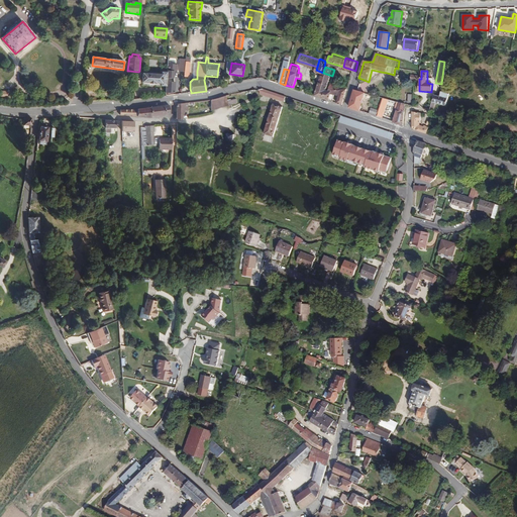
[(167,79),(167,73),(162,72),(162,75),(142,74),(141,84),(161,86),(161,88),(166,88),(166,84),(167,79)]
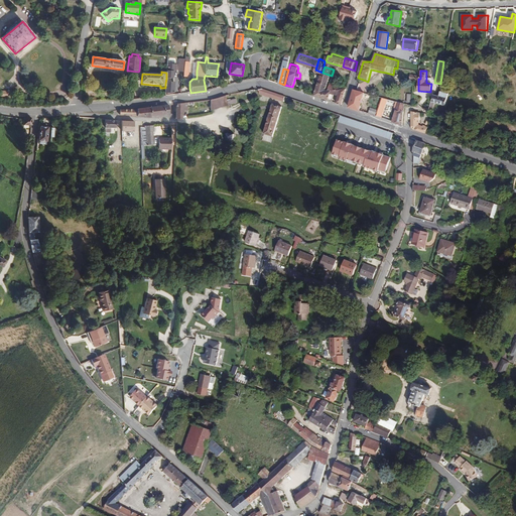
[(329,84),(332,76),(323,73),(315,95),(330,100),(334,90),(332,90),(331,85),(329,84)]
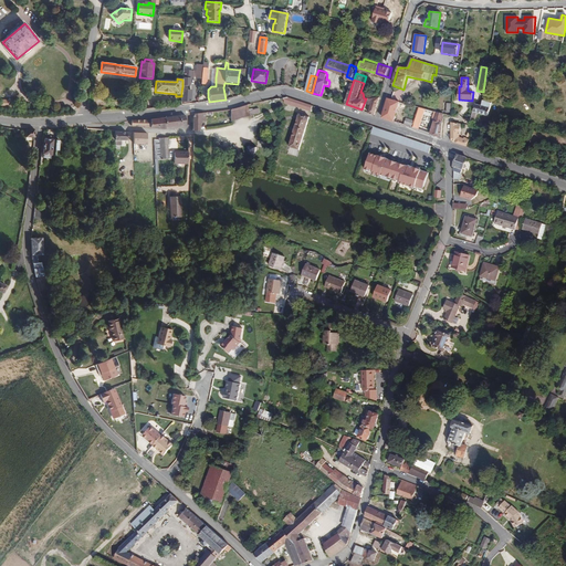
[(190,103),(191,92),(181,92),(181,96),(181,104),(190,103)]
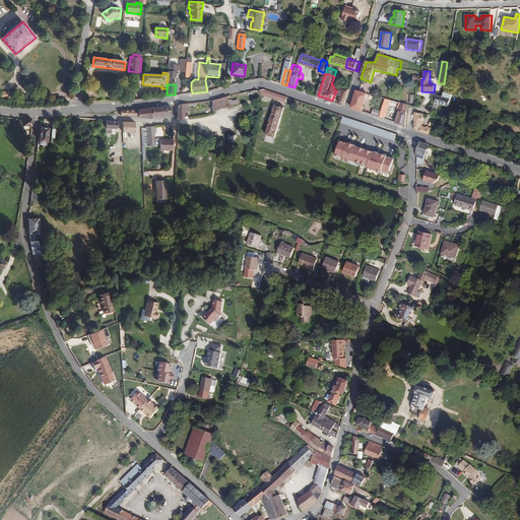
[(286,98),(264,90),(260,90),(261,94),(285,103),(286,98)]
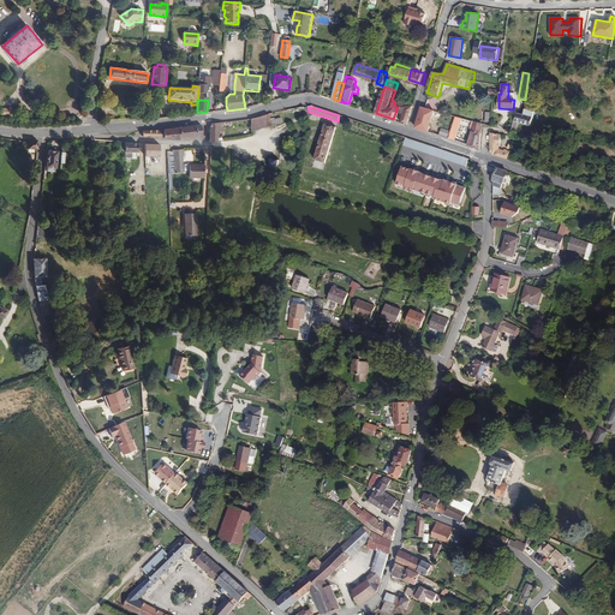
[(408,124),(415,108),(398,107),(393,119),(396,120),(400,112),(405,113),(402,121),(408,124)]
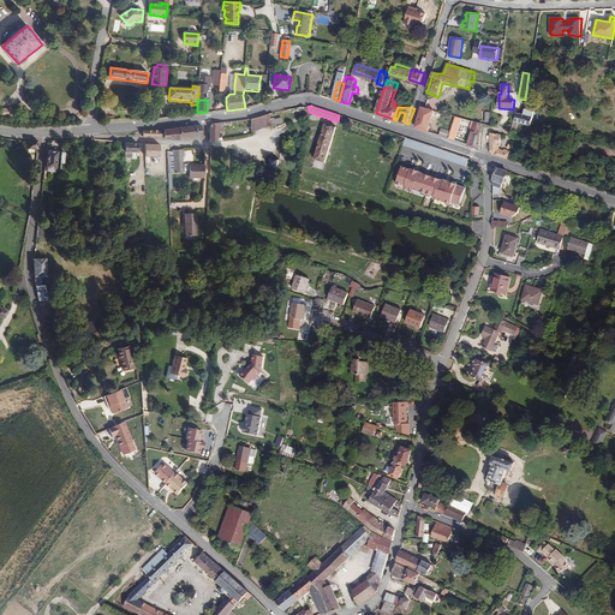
[(429,132),(435,112),(423,108),(417,127),(429,132)]
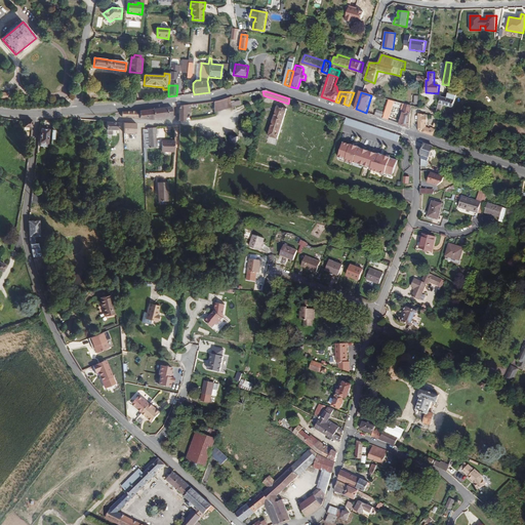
[(454,106),(456,95),(449,93),(447,99),(442,97),(440,105),(438,105),(436,109),(440,110),(441,106),(451,108),(452,106),(454,106)]
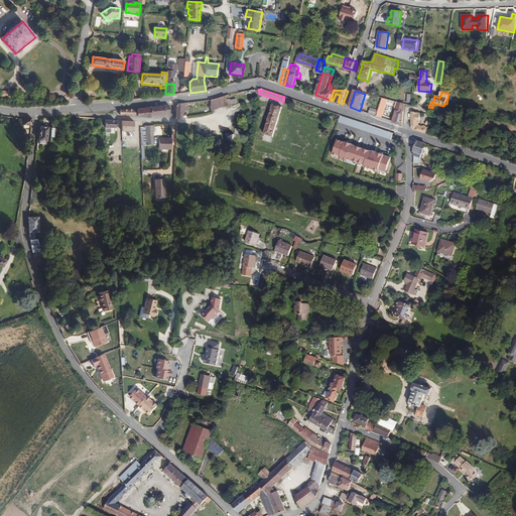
[(227,106),(225,97),(210,101),(211,112),(227,106)]
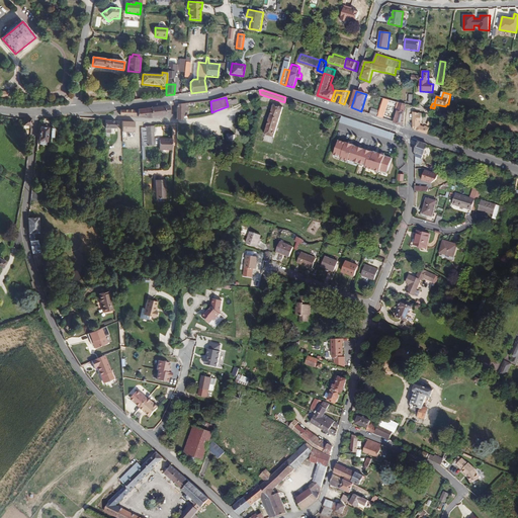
[(380,117),(386,99),(383,98),(379,110),(377,116),(380,117)]
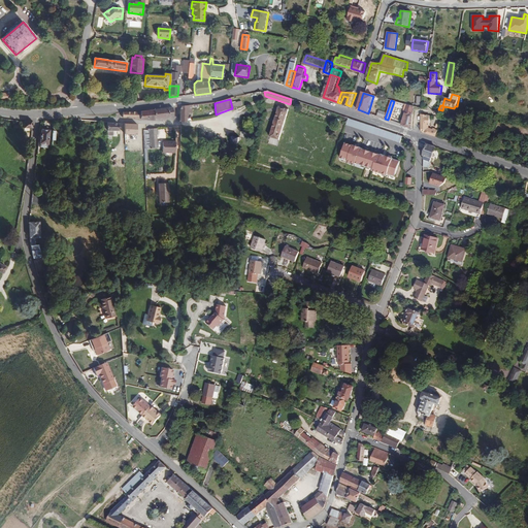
[(187,122),(188,113),(193,112),(193,105),(182,106),(180,122),(187,122)]
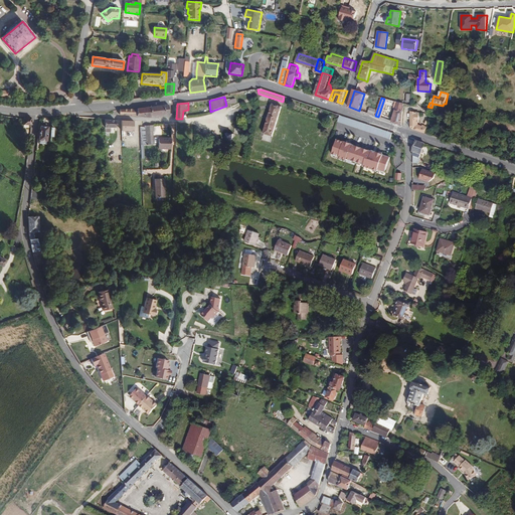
[(271,143),(283,107),(274,104),(273,108),(269,120),(266,128),(262,140),(271,143)]
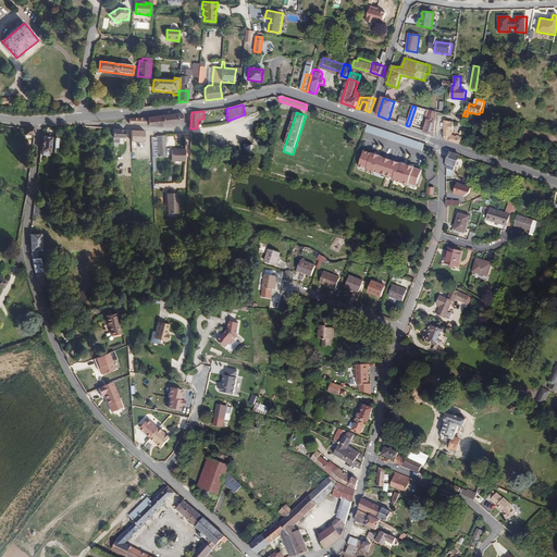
[(434,137),(435,113),(430,112),(423,133),(434,137)]
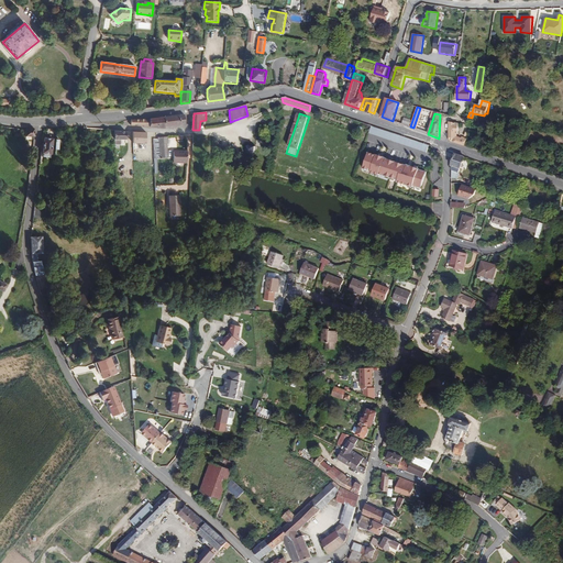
[(187,124),(186,116),(167,118),(167,127),(187,124)]
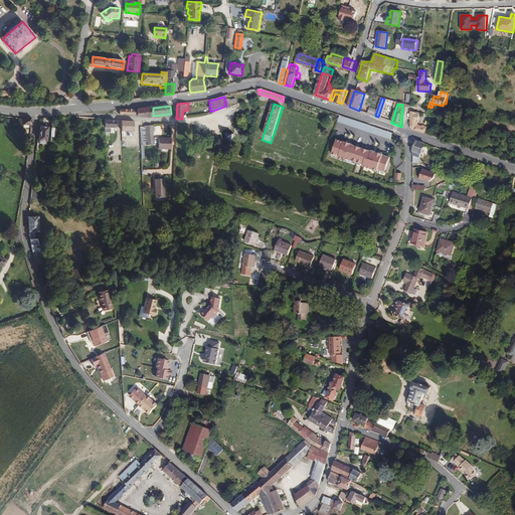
[(153,116),(153,108),(138,109),(138,116),(153,118),(153,116)]
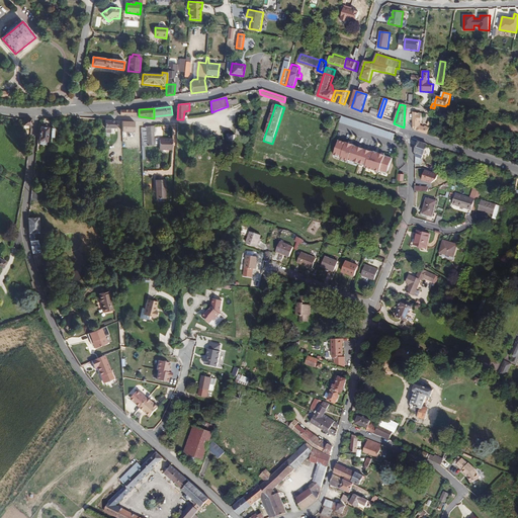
[(377,116),(379,110),(374,108),(373,110),(367,108),(365,112),(377,116)]
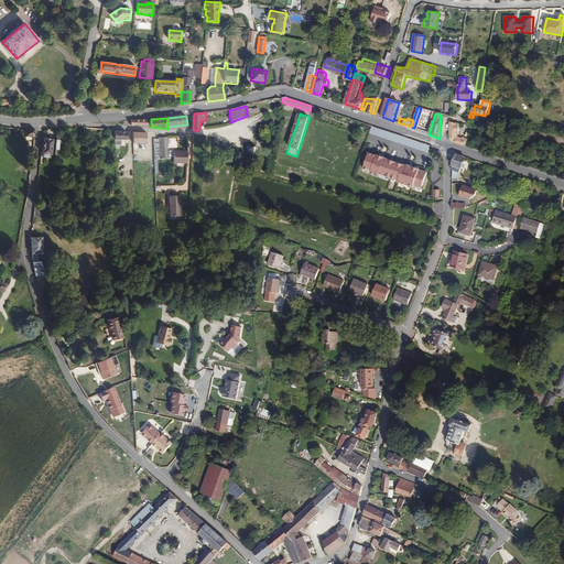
[(459,129),(461,125),(451,121),(449,141),(466,147),(468,140),(464,138),(463,140),(461,139),(461,138),(456,136),(456,133),(457,129),(459,129)]
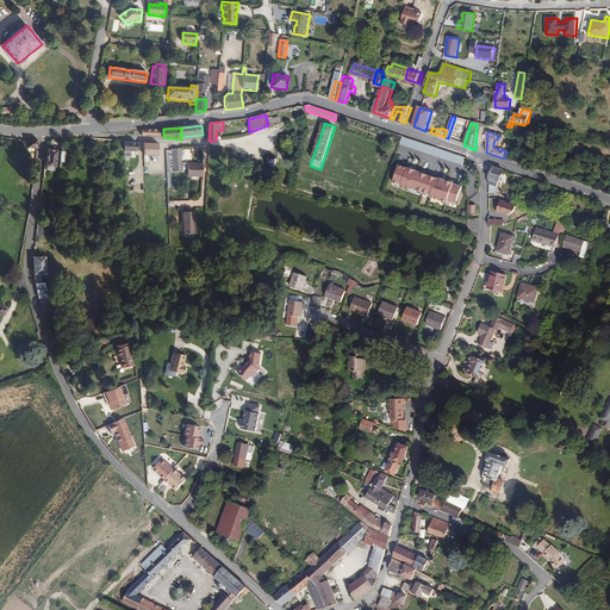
[(145,155),(159,155),(159,143),(144,143),(144,149),(139,148),(139,160),(145,160),(145,155)]
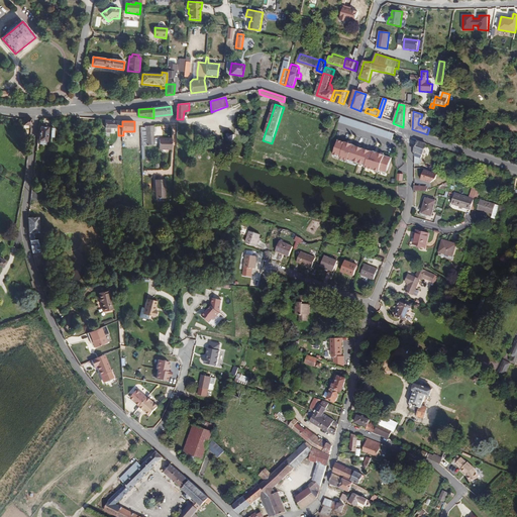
[(153,132),(154,124),(144,125),(145,127),(141,127),(141,131),(141,137),(141,142),(152,143),(153,132)]
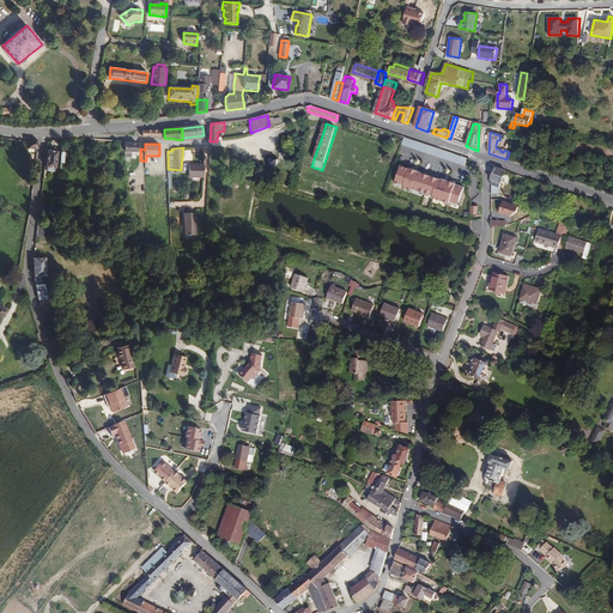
[(56,169),(59,152),(49,150),(47,167),(56,169)]
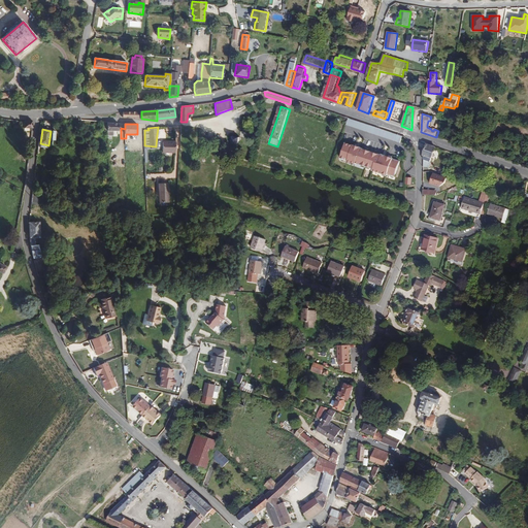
[(176,153),(176,142),(174,142),(162,142),(162,153),(176,153)]
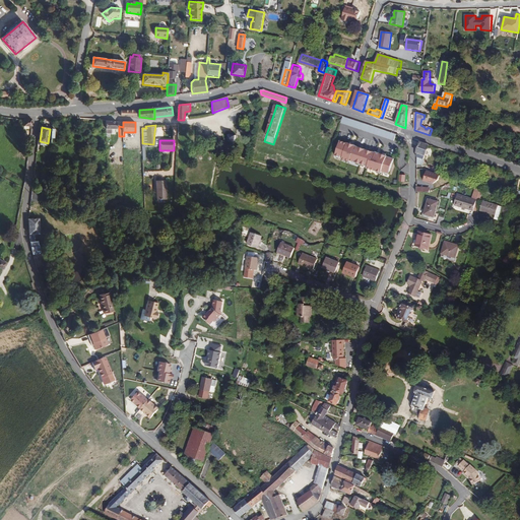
[(376,154),(355,147),(347,144),(346,145),(339,142),(335,157),(342,160),(350,164),(350,163),(368,169),(367,170),(382,175),(383,173),(390,175),(394,160),(388,158),(388,157),(377,153),(376,154)]
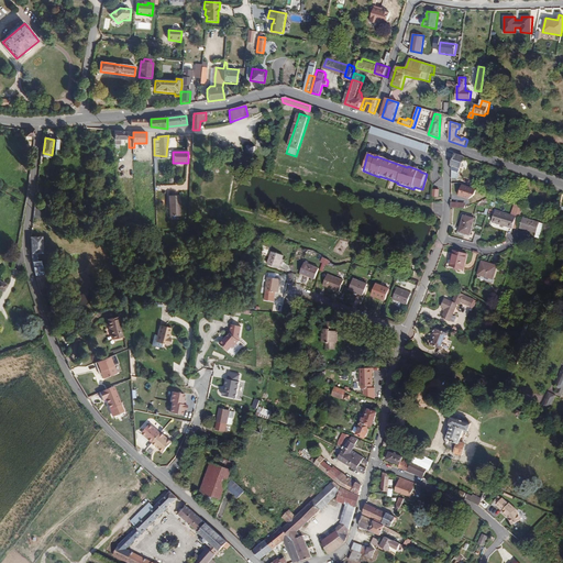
[(460,174),(465,158),(454,154),(451,167),(452,172),(460,174)]
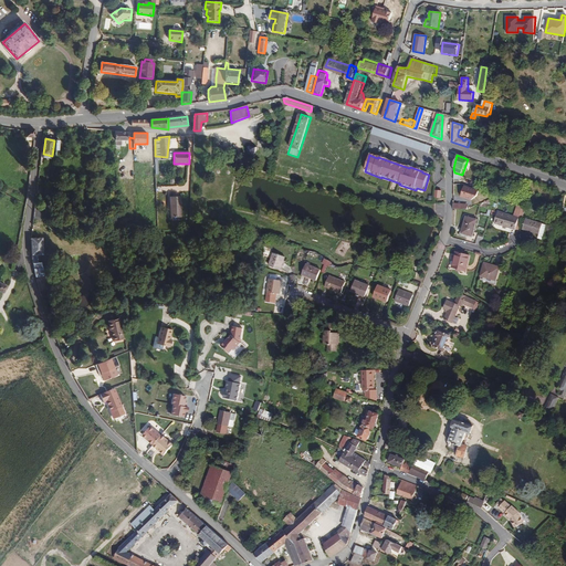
[(479,190),(464,186),(461,198),(475,202),(479,190)]
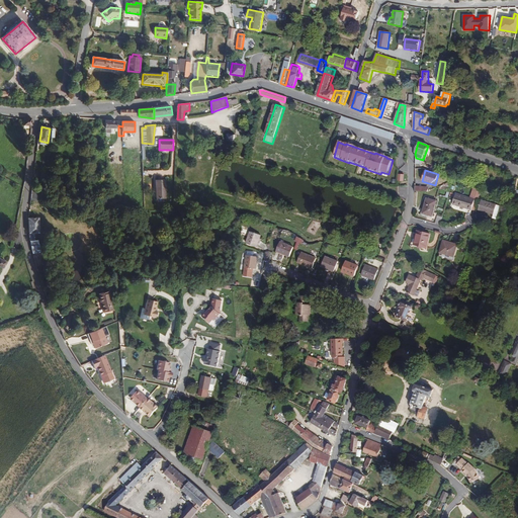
[(166,199),(166,180),(157,180),(157,199),(166,199)]
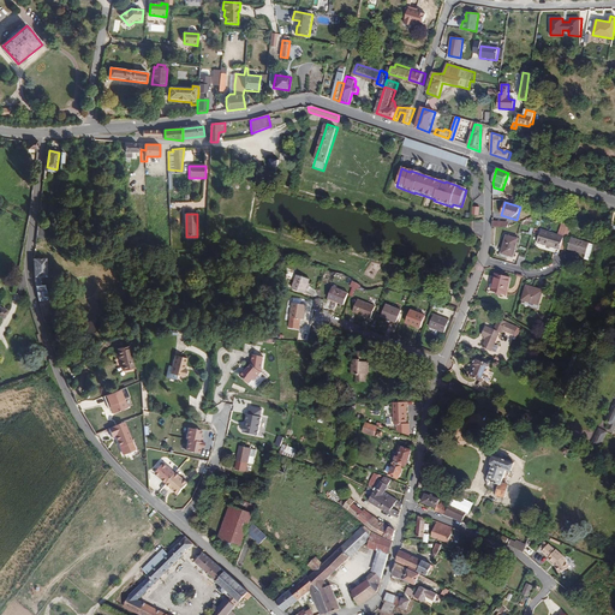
[(53,236),(53,231),(39,221),(37,237),(49,240),(51,234),(53,236)]
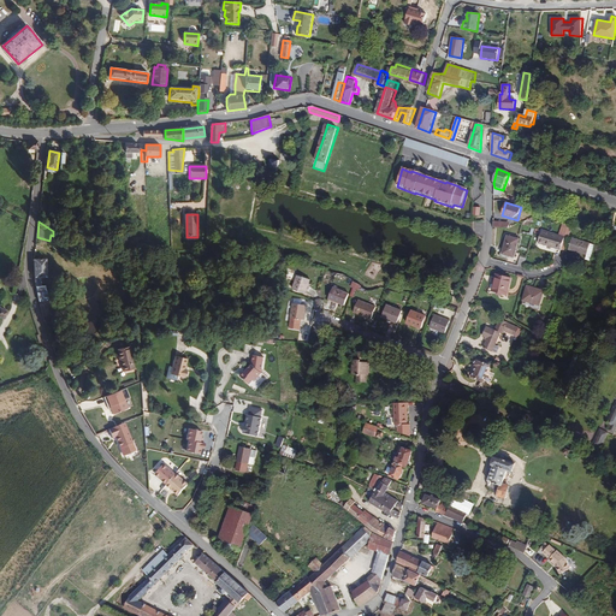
[(564,249),(572,227),(573,225),(563,223),(560,235),(543,229),(538,242),(561,249),(561,248),(564,249)]
